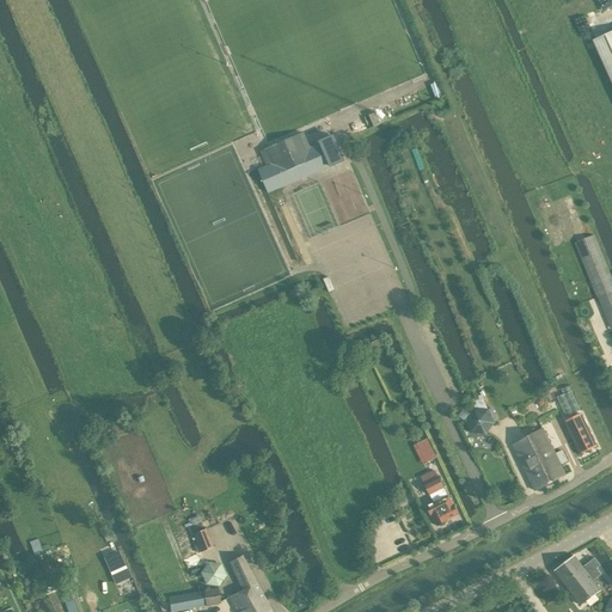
[(611,75),(611,31),(595,40),(611,75)]
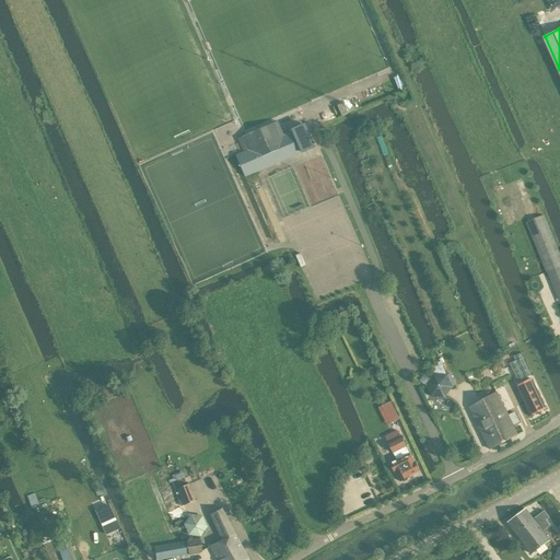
[(240,153),(235,155),(245,176),(249,175),(249,174),(256,172),(258,171),(260,170),(302,152),(299,144),(307,141),(304,135),(296,138),(293,130),(272,139),(267,126),(242,137),(237,138),(243,152),(240,153)]
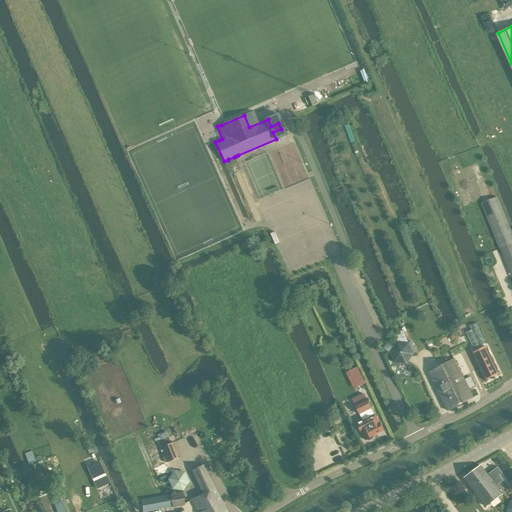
[(481,203),(511,277),(511,276),(511,237),(496,197),(481,203)]
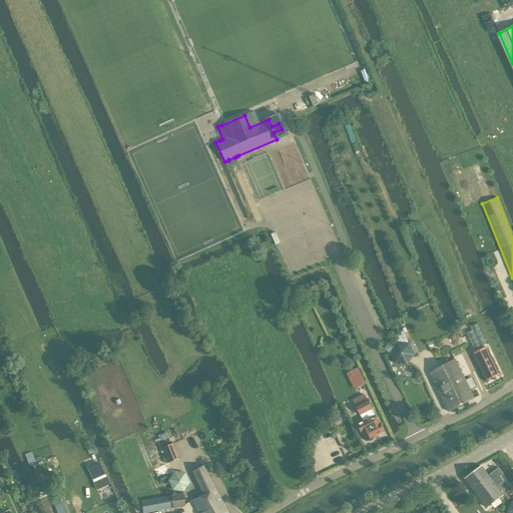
[(319,284),(312,288),(314,293),(322,290),(319,284)]
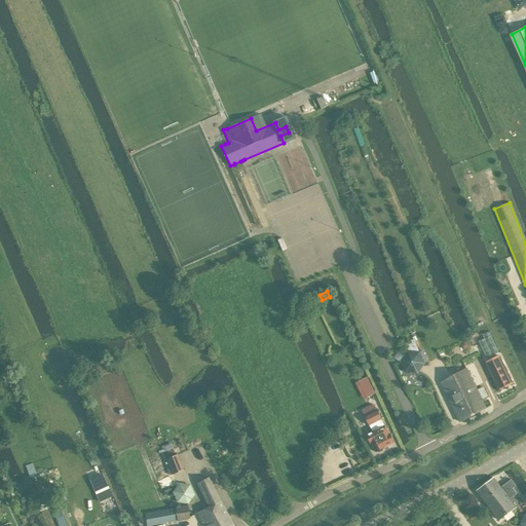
[(485,339),(479,342),(487,359),(498,352),(491,336),(485,339)]
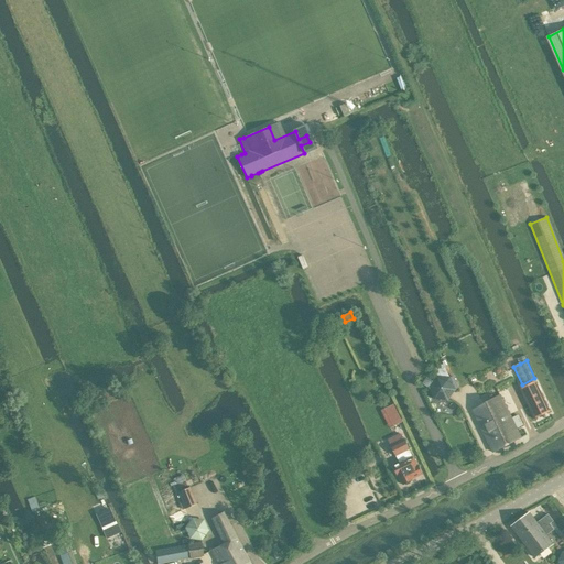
[(427,378),(423,383),(430,389),(435,399),(447,401),(455,390),(458,389),(454,377),(449,378),(438,377),(437,377),(433,382),(427,378)]
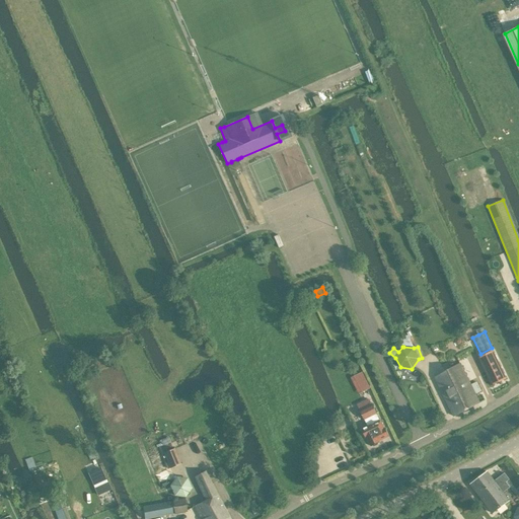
[(489,354),(479,358),(482,363),(492,384),(507,377),(494,351),(489,354)]
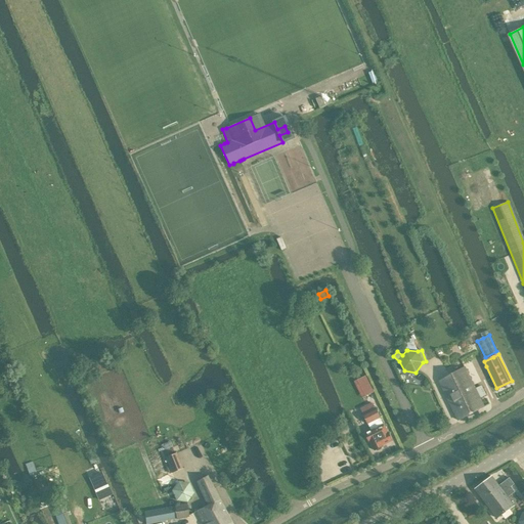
[(448,401),(474,388),(464,367),(439,382),(448,401)]
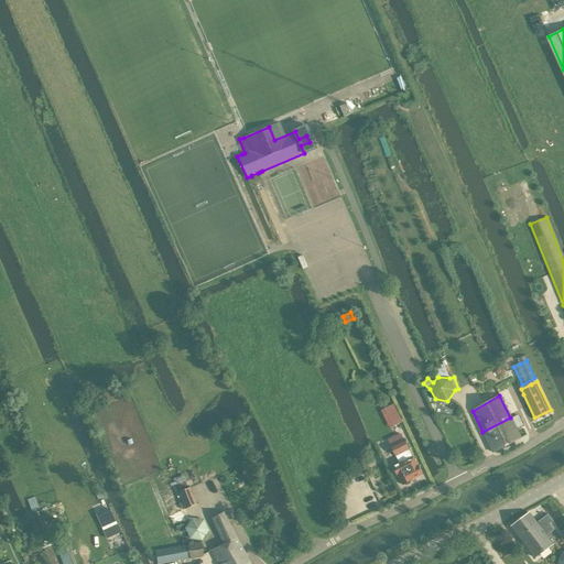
[(392,423),(401,419),(393,404),(384,409),(392,423)]
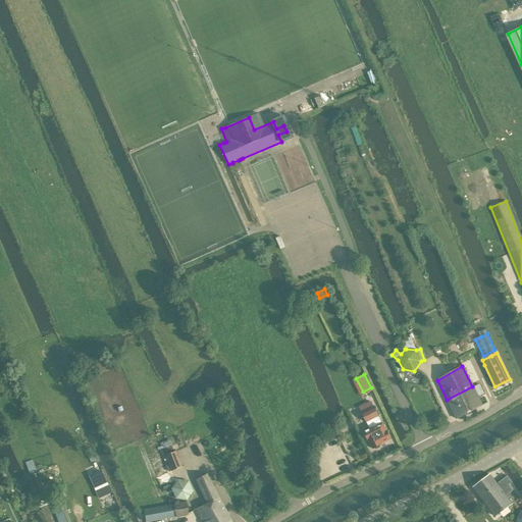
[(472,386),(447,400),(456,418),(481,406),(477,397),(484,394),(480,386),(474,389),(472,386)]
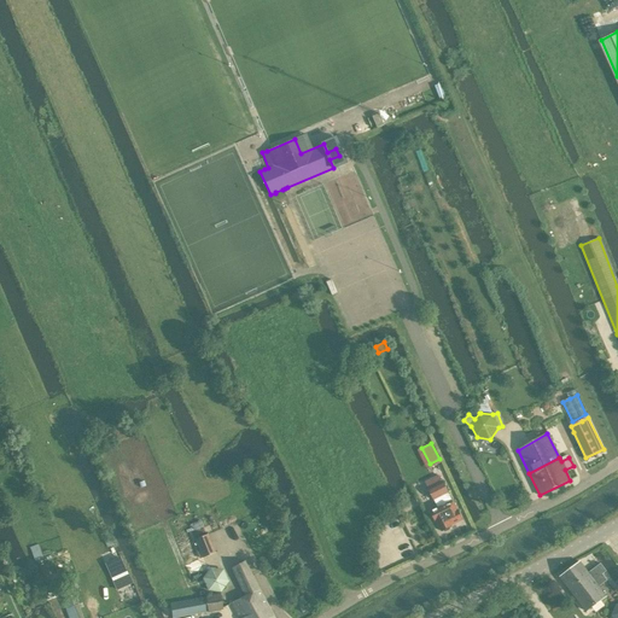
[(447,493),(448,493),(441,477),(425,484),(433,500),(438,508),(431,513),(436,523),(437,522),(442,532),(442,531),(447,532),(449,531),(450,528),(452,528),(452,525),(462,520),(458,509),(458,511),(453,501),(452,501),(447,493)]
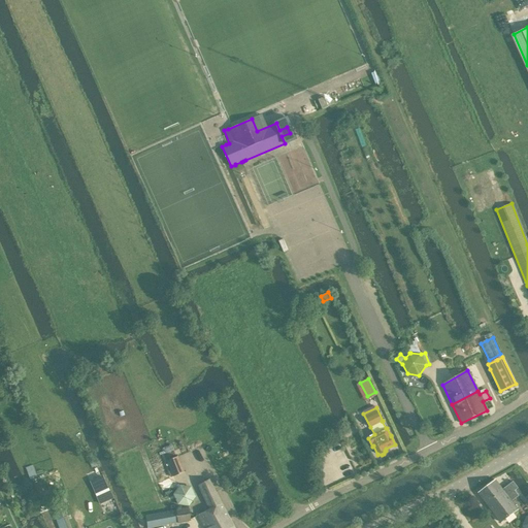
[(173,476),(185,472),(177,456),(166,461),(173,476)]
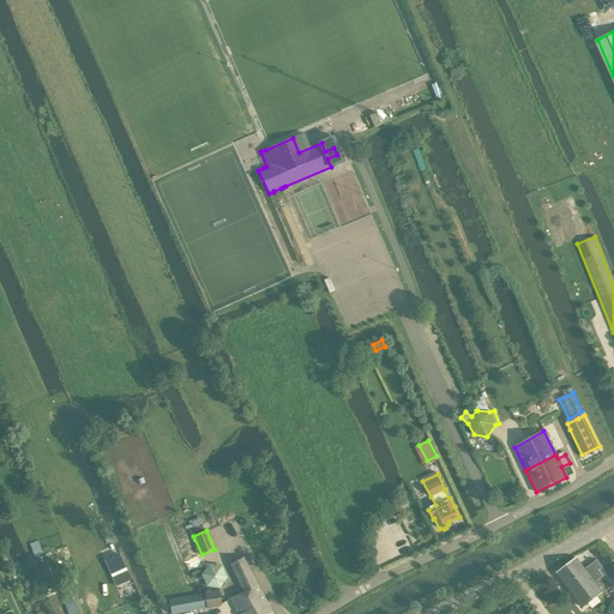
[(37,541),(29,543),(29,546),(34,559),(42,555),(37,542),(37,541)]
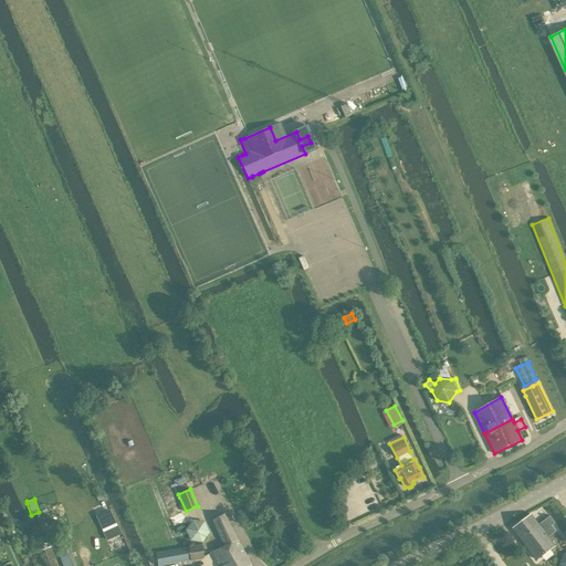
[(526,545),(535,537),(534,535),(542,530),(544,531),(552,525),(555,523),(549,515),(538,524),(531,514),(512,528),(526,545)]
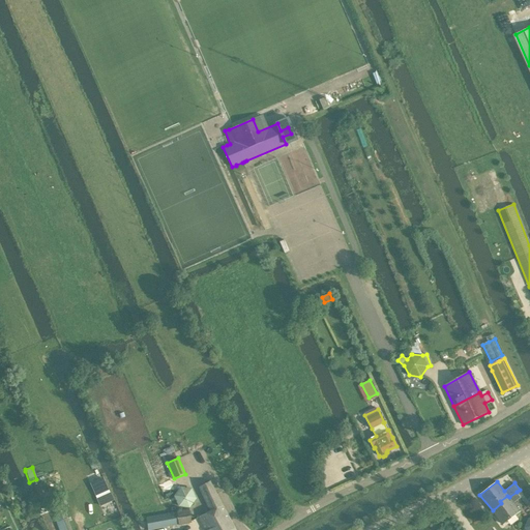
[(198,518),(204,529),(233,529),(209,482),(198,488),(209,511),(198,518)]
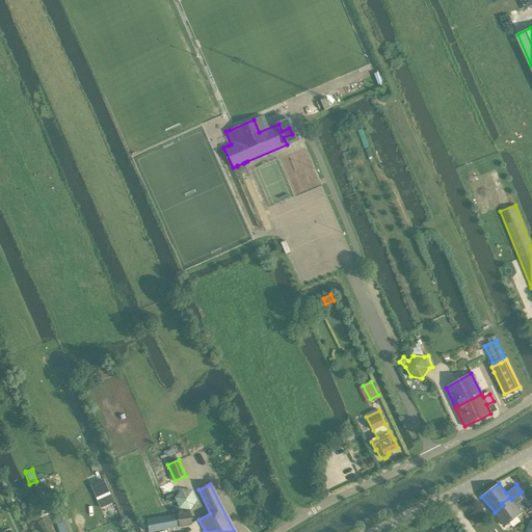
[(503,505),(495,512),(505,526),(522,512),(515,505),(523,499),(519,494),(511,499),(509,498),(502,503),(503,505)]
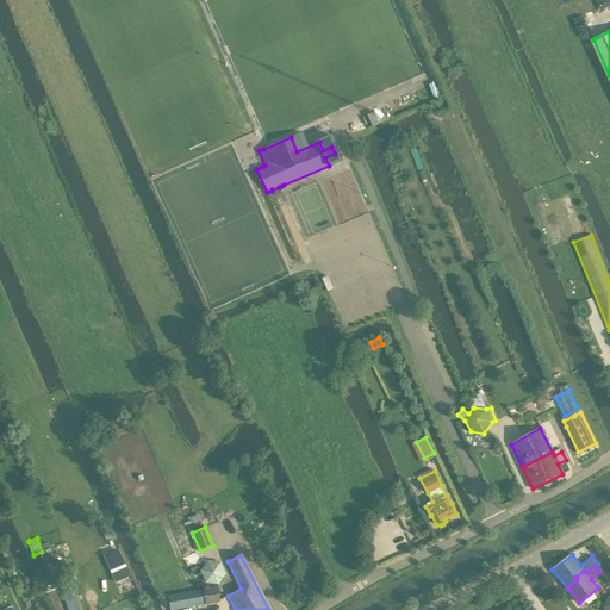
[(125,567),(111,574),(114,583),(130,576),(126,567),(125,567)]
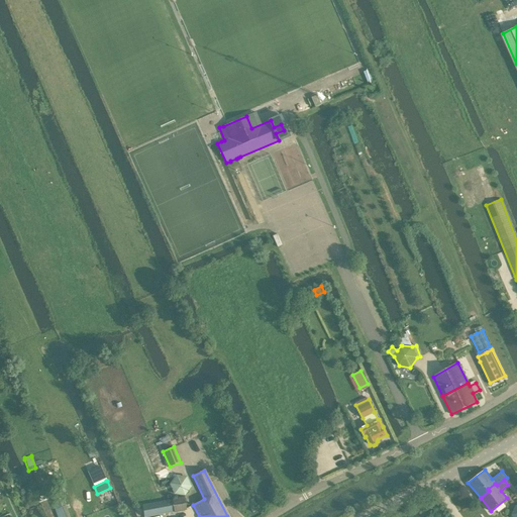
[(164,500),(140,505),(142,516),(160,516),(166,516),(164,500)]
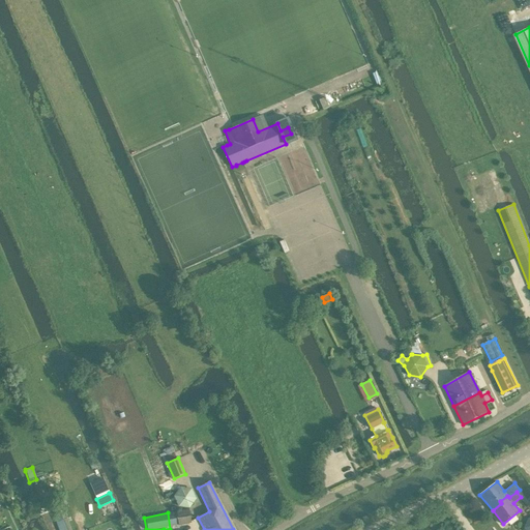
[(57,529),(69,529),(66,520),(55,524),(57,529)]
